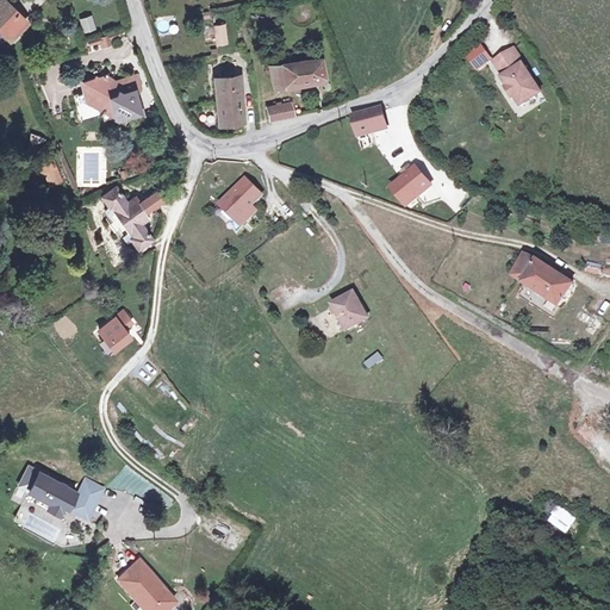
[(7,1),(0,7),(0,26),(5,32),(8,27),(17,36),(29,23),(7,1)]
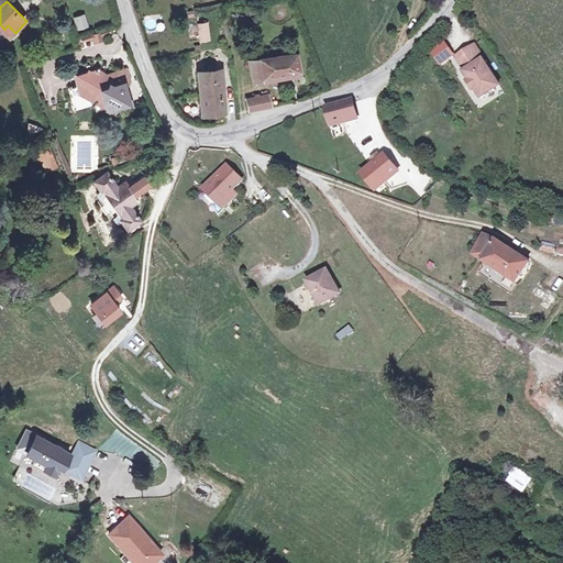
[(87,14),(75,18),(79,31),(91,28),(87,14)]
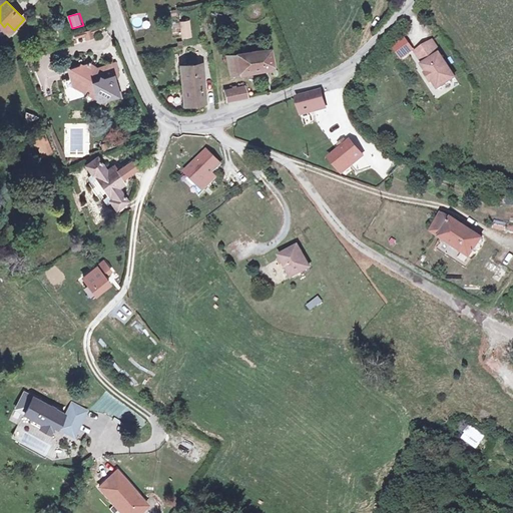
[(189,22),(181,24),(183,38),(191,36),(189,22)]
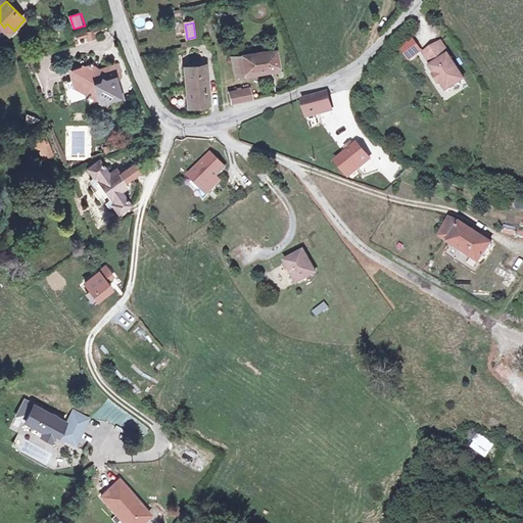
[(7,24),(4,28),(11,34),(14,31),(7,24)]
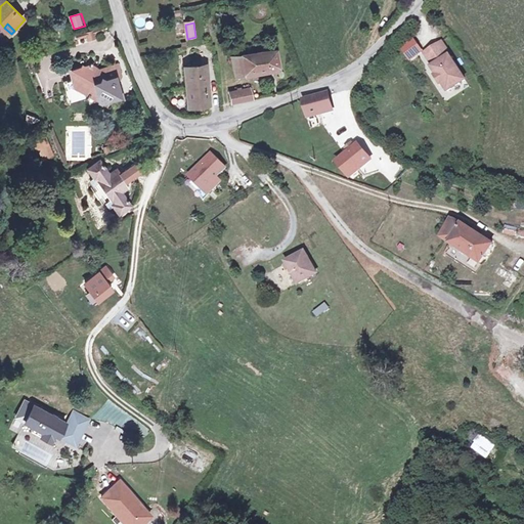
[(87,33),(89,41),(97,39),(95,31),(87,33)]
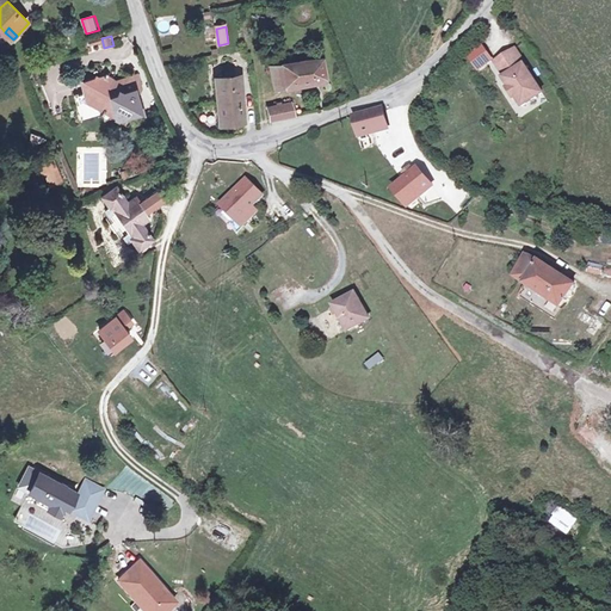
[(91,41),(93,51),(103,49),(100,38),(91,41)]
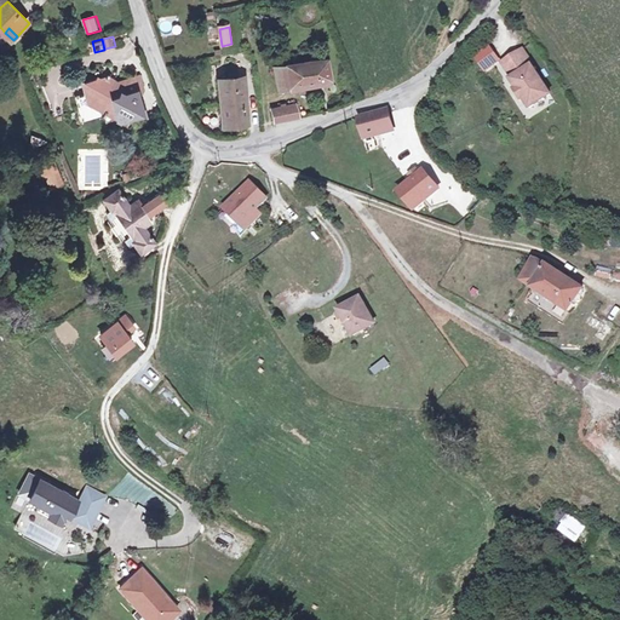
[(477,56),(487,74),(505,63),(494,46),(477,56)]
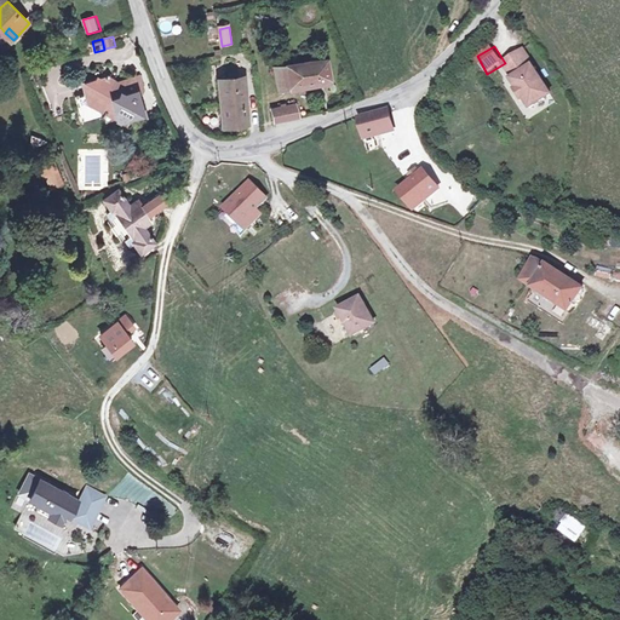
[(552,92),(524,49),(506,61),(514,72),(518,69),(521,73),(515,76),(514,78),(520,87),(518,89),(524,98),(526,97),(532,105),(552,92)]
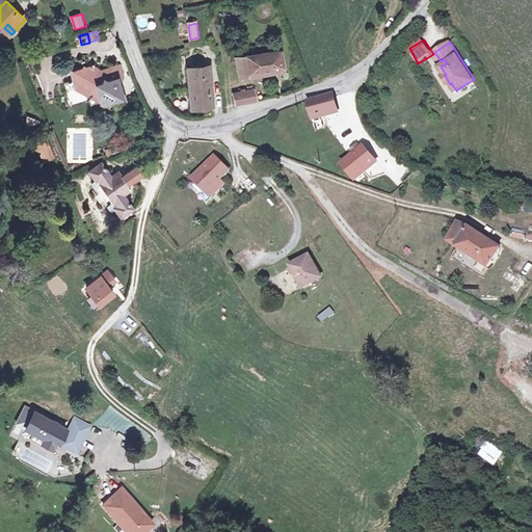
[(233,59),(235,70),(246,68),(247,77),(282,71),(278,51),(272,51),(272,46),(263,47),(264,53),(233,59)]
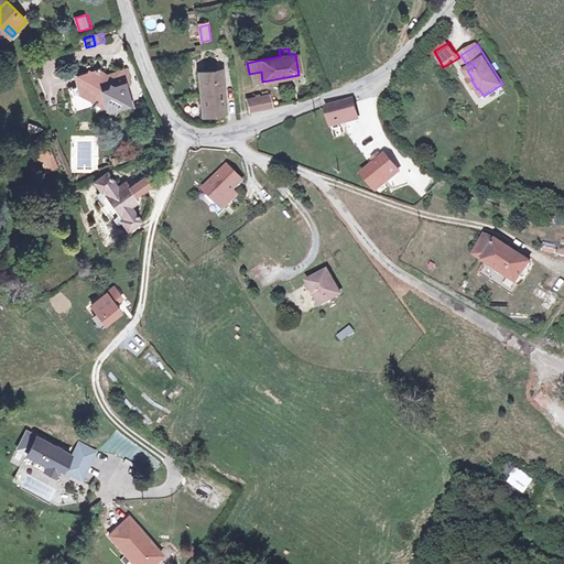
[(100,73),(80,79),(87,99),(97,96),(100,106),(110,102),(114,112),(120,116),(123,109),(133,106),(138,108),(131,88),(133,83),(130,71),(110,77),(111,79),(107,80),(102,78),(100,73)]
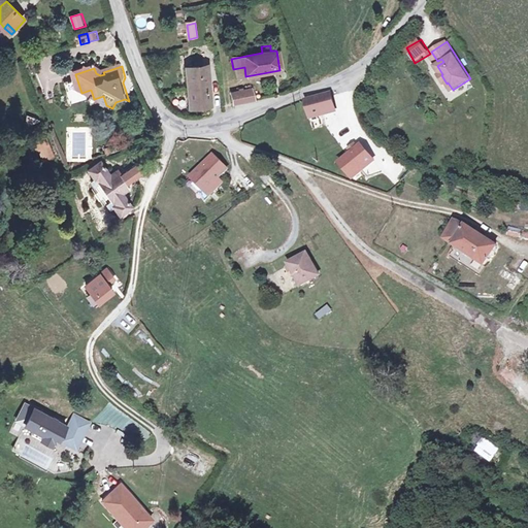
[(211,106),(208,66),(186,67),(189,108),(211,106)]
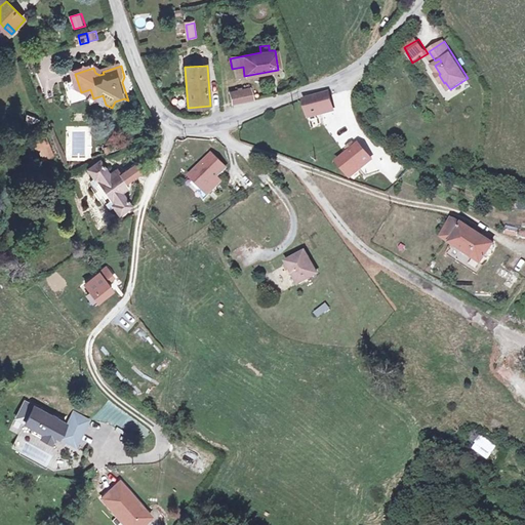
[(243,67),(232,69),(233,78),(244,76),(243,67)]
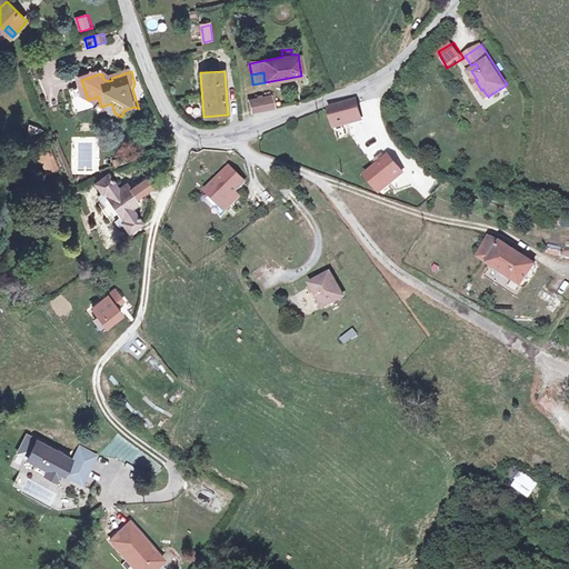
[(249,100),(251,111),(273,108),(271,96),(249,100)]
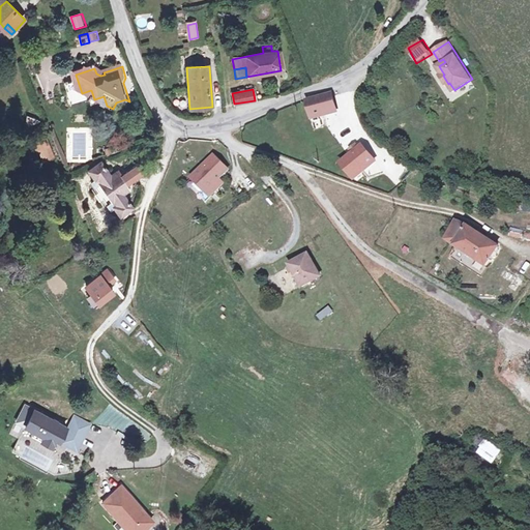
[(331,95),(306,105),(313,117),(335,109),(331,95)]
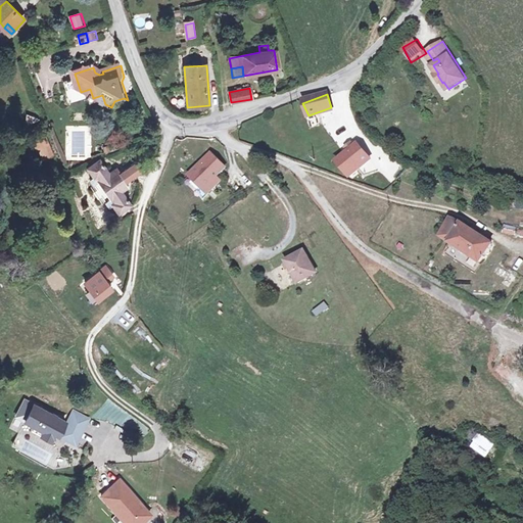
[(36,142),(43,159),(55,154),(48,137),(36,142)]
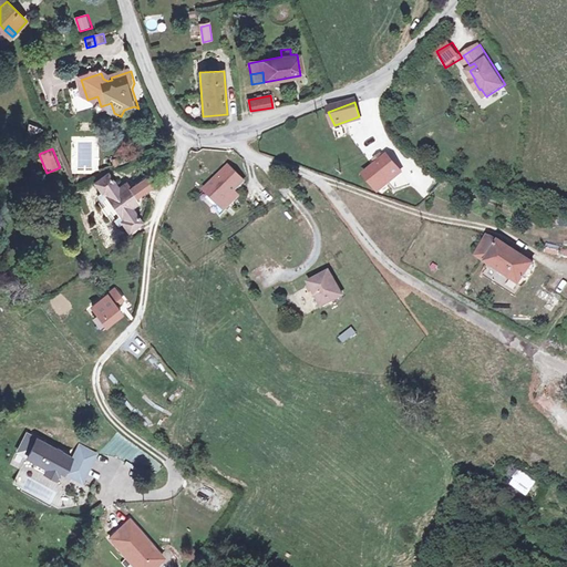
[(403,174),(391,161),(368,181),(380,195),(403,174)]
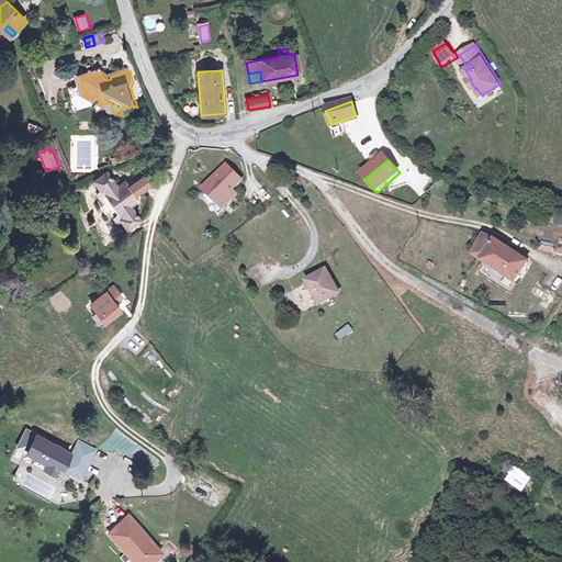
[(234,164),(209,183),(226,205),(237,197),(234,191),(237,189),(247,180),(234,164)]
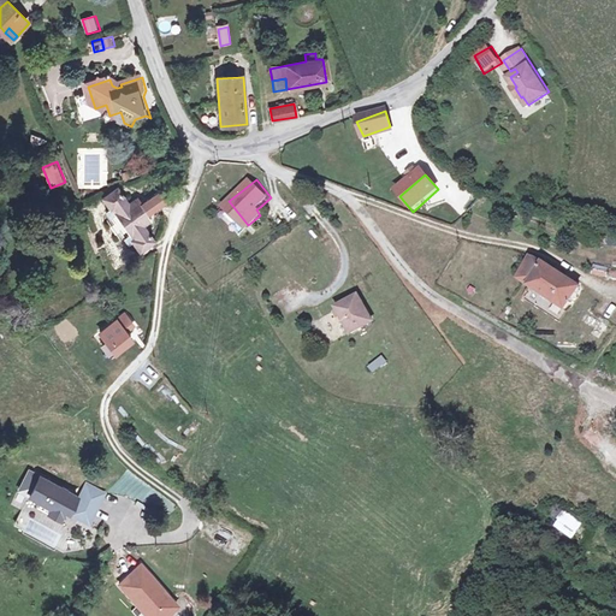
[(146,215),(140,206),(137,202),(130,207),(120,190),(107,199),(113,209),(108,213),(116,225),(110,230),(114,236),(120,232),(128,246),(134,242),(140,250),(153,242),(144,227),(150,223),(146,215)]
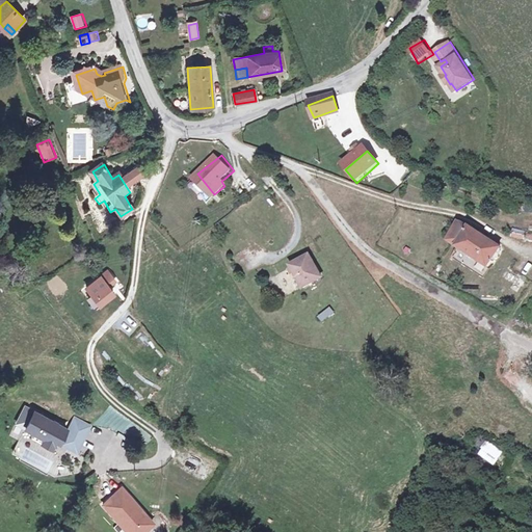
[(134,169),(138,178),(144,175),(139,166),(134,169)]
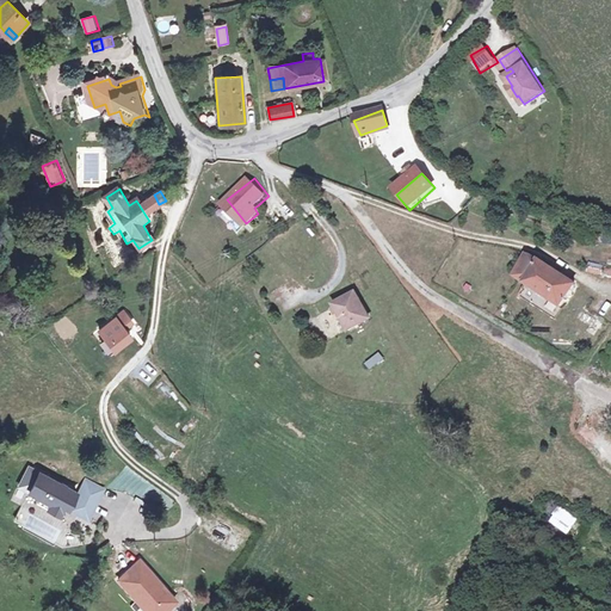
[(144,214),(159,204),(154,195),(139,204),(144,214)]
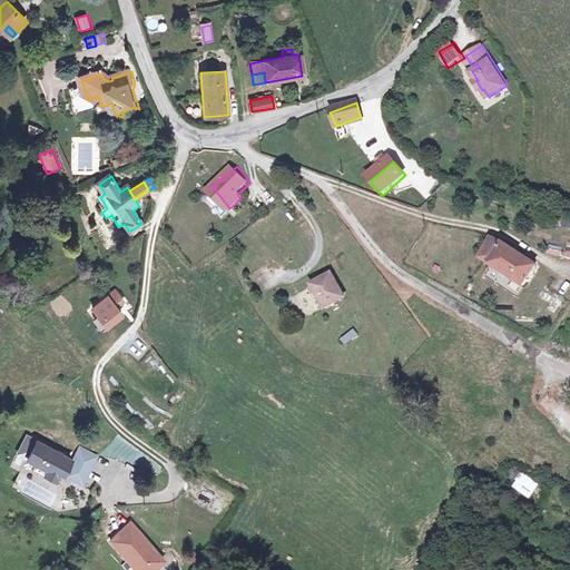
[(489,236),(477,257),(497,269),(519,284),(533,264),(507,246),(489,236)]
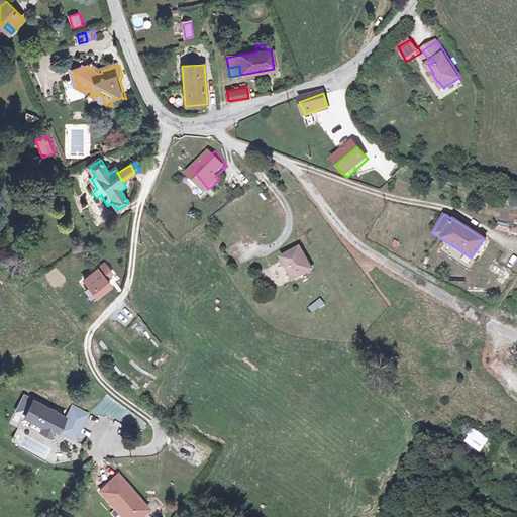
[(497,230),(508,234),(510,228),(510,226),(499,221),(497,230)]
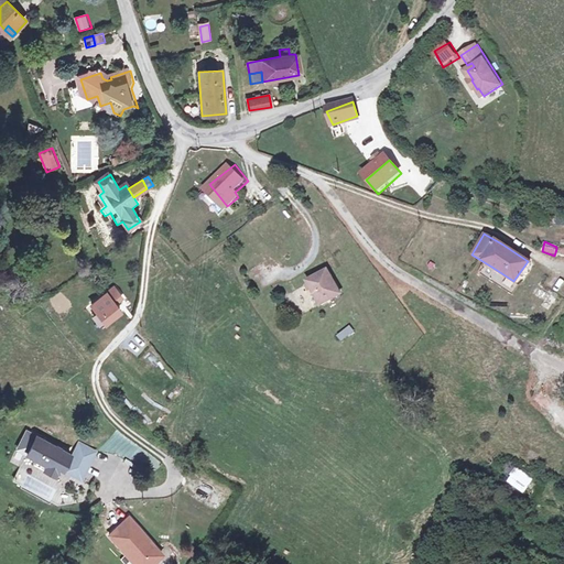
[(563,250),(556,249),(554,256),(563,258),(563,250)]
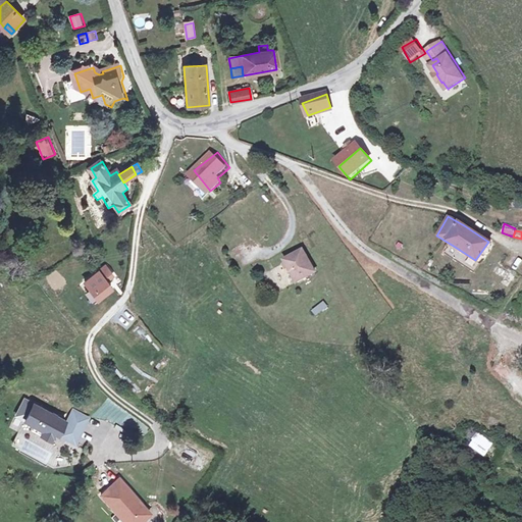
[(288,261),(297,280),(299,283),(315,274),(305,253),(288,261)]
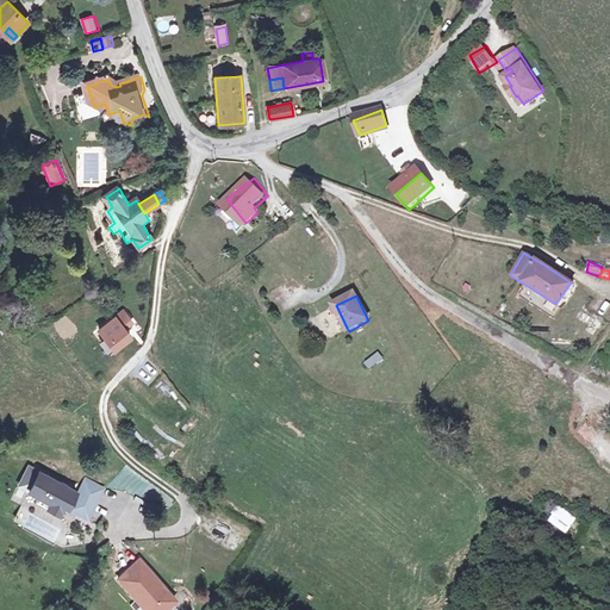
[(580,311),(574,319),(590,330),(596,322),(580,311)]
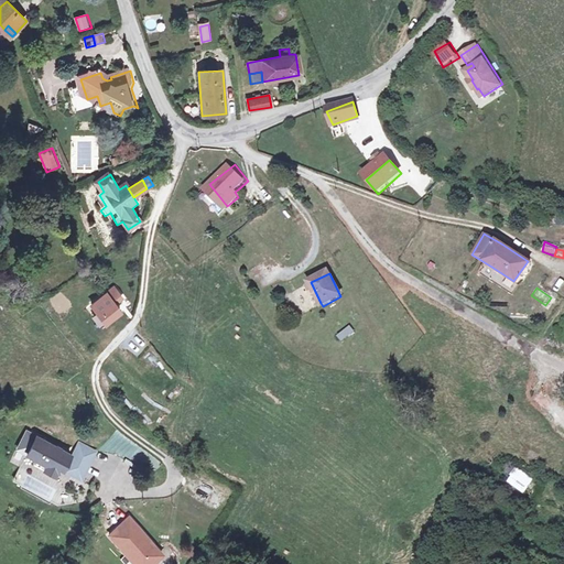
[(114,290),(93,304),(96,311),(91,314),(101,325),(118,313),(115,307),(121,301),(114,290)]
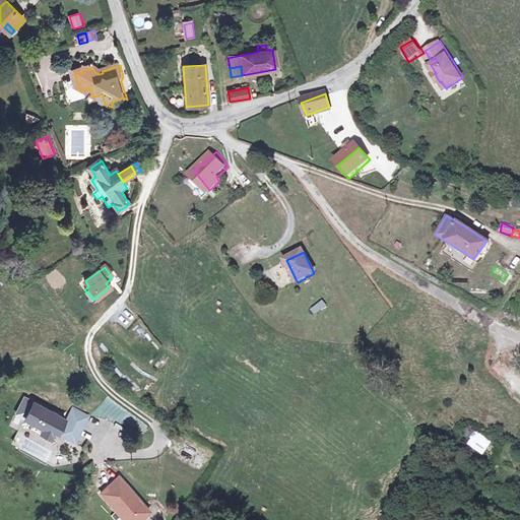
[(315,316),(320,312),(316,307),(311,311),(315,316)]
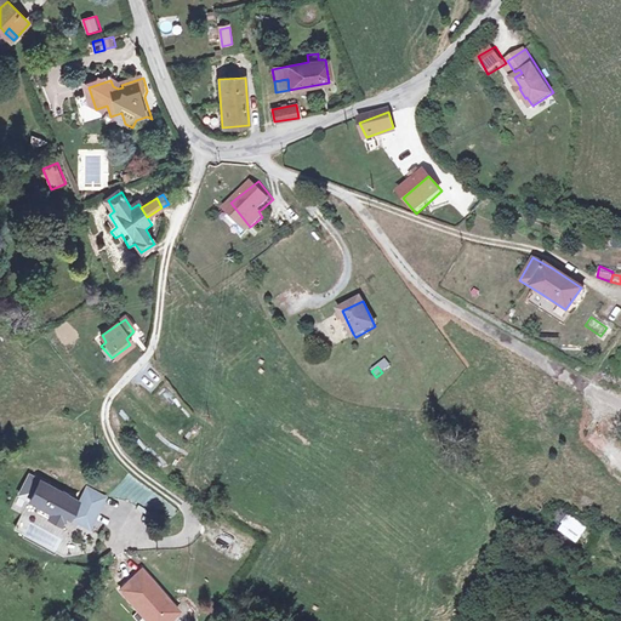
[(170,412),(182,405),(172,389),(160,397),(170,412)]
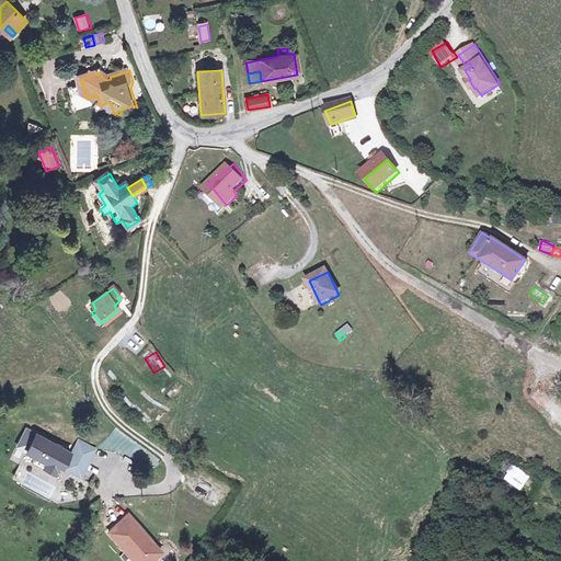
[(531,356),(526,369),(544,377),(549,364),(531,356)]
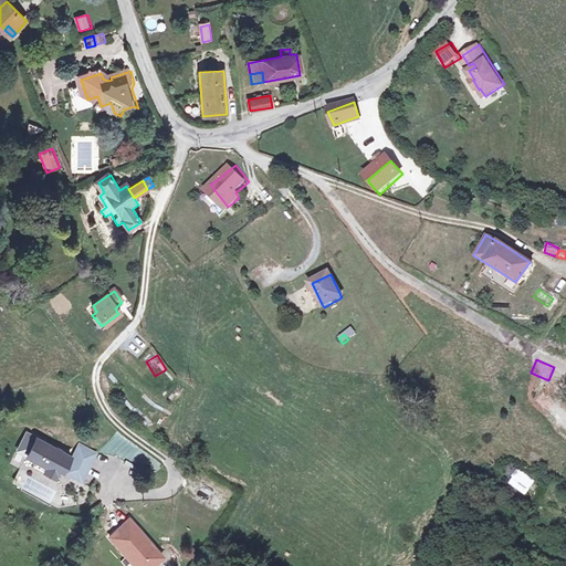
[(71,458),(27,435),(18,451),(38,462),(38,460),(48,465),(44,472),(54,478),(59,470),(61,465),(83,478),(96,456),(77,446),(71,458)]
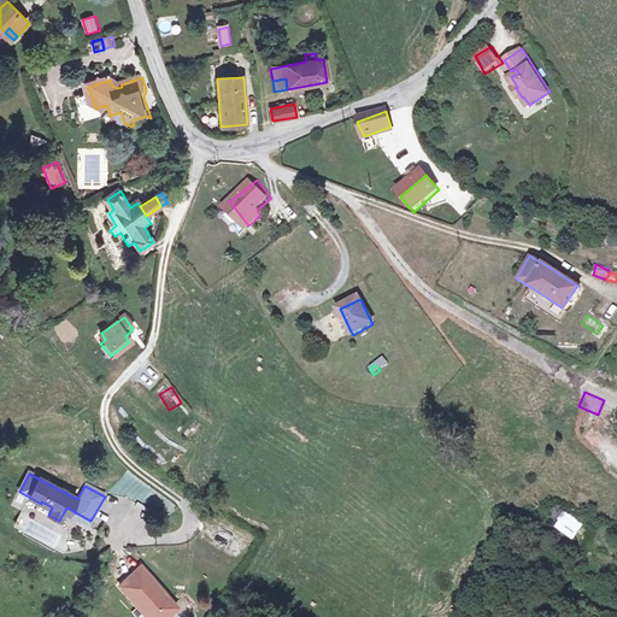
[(90,521),(66,507),(64,512),(88,526),(90,521)]
